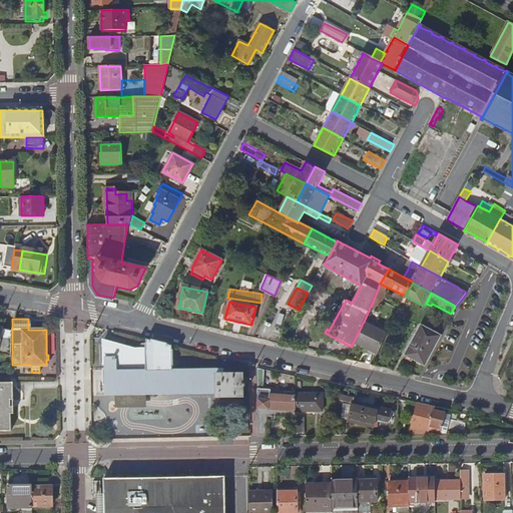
[(363,323),(359,332),(354,343),(378,354),(387,334),(364,322),(363,323)]
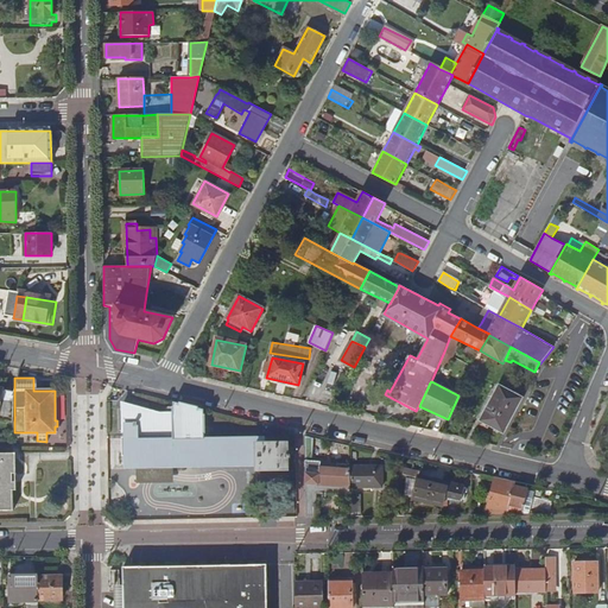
[(505,431),(523,397),(500,386),(481,418),(505,431)]
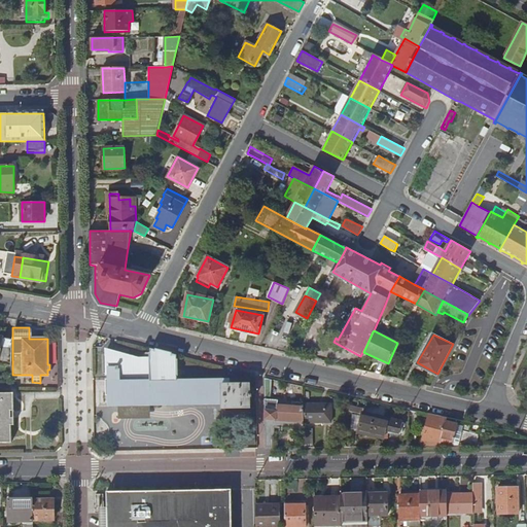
[(0,359),(12,362),(12,339),(0,336),(0,359)]
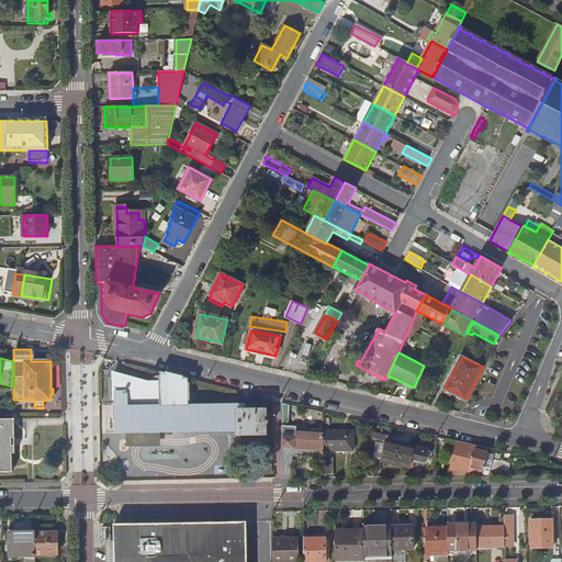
[(187,377),(158,370),(158,381),(145,380),(113,373),(113,398),(115,400),(116,433),(236,430),(236,435),(266,435),(266,422),(268,422),(268,418),(266,418),(266,407),(243,407),(243,403),(188,403),(187,377)]
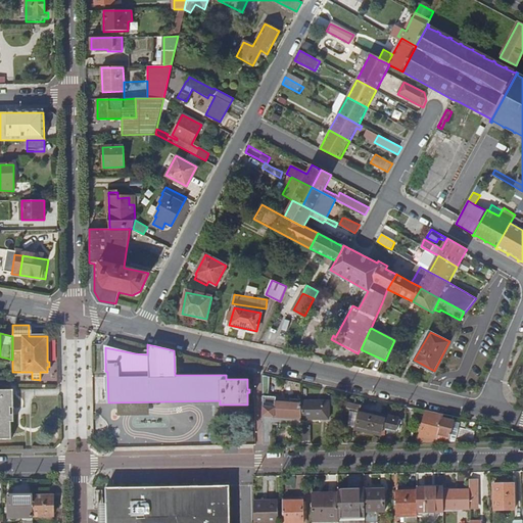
[(10,390),(0,389),(0,439),(11,440),(11,416),(8,416),(7,409),(11,409),(10,390)]
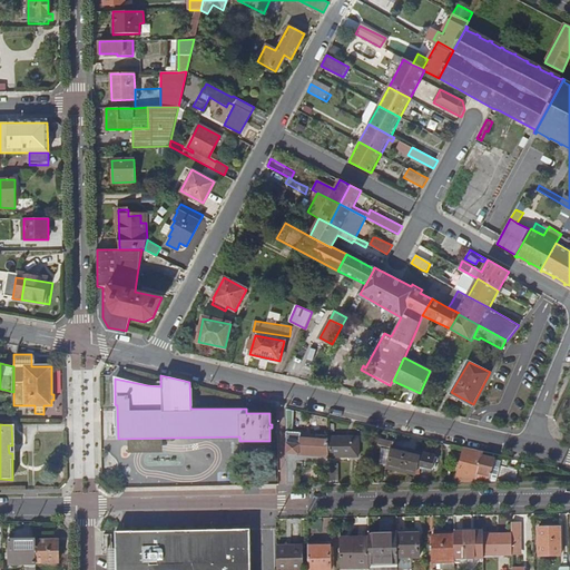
[(286,429),(287,485),(297,485),(297,459),(296,453),(328,453),(327,436),(327,433),(316,432),(316,436),(300,434),(301,430),(286,429)]
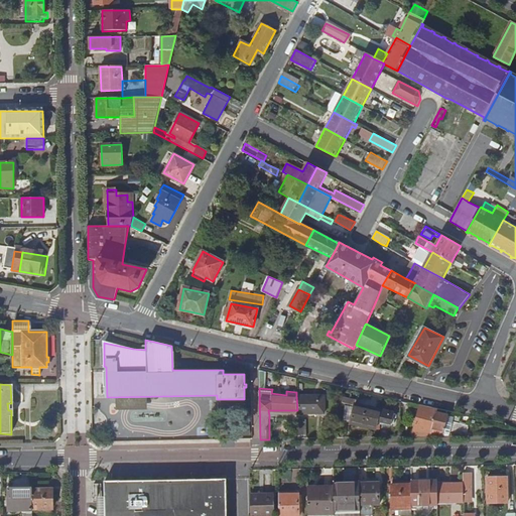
[(296,395),(297,410),(297,413),(325,413),(325,395),(316,395),(317,398),(309,398),(308,395),(296,395)]
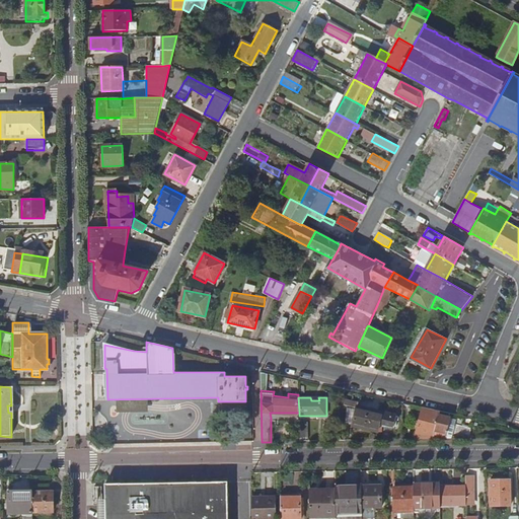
[(359,402),(344,397),(344,402),(357,405),(353,424),(377,431),(379,427),(396,425),(397,414),(358,403),(359,402)]
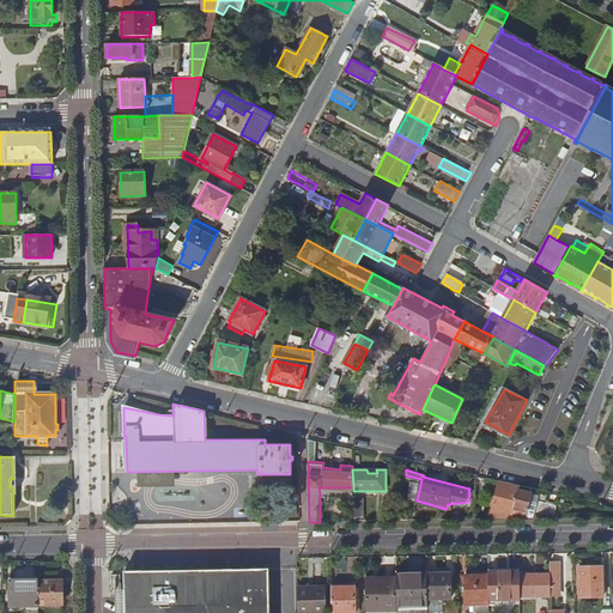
[(499,481),(490,519),(556,517),(556,505),(517,495),(521,487),(499,481)]
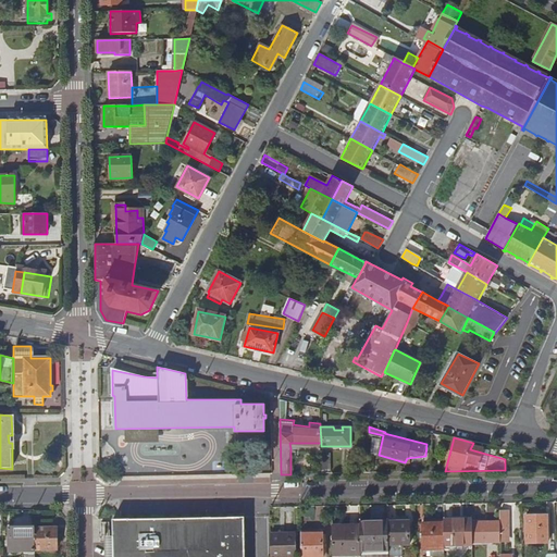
[(321,458),(321,473),(330,473),(330,457),(321,458)]
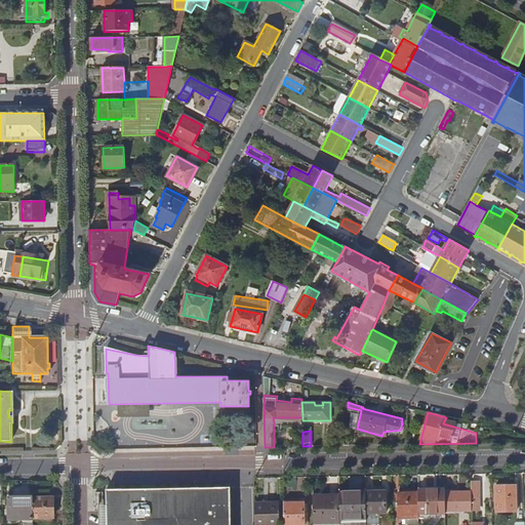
[(472,493),(472,510),(472,515),(475,515),(475,511),(478,511),(478,496),(480,497),(480,482),(471,483),(472,493)]
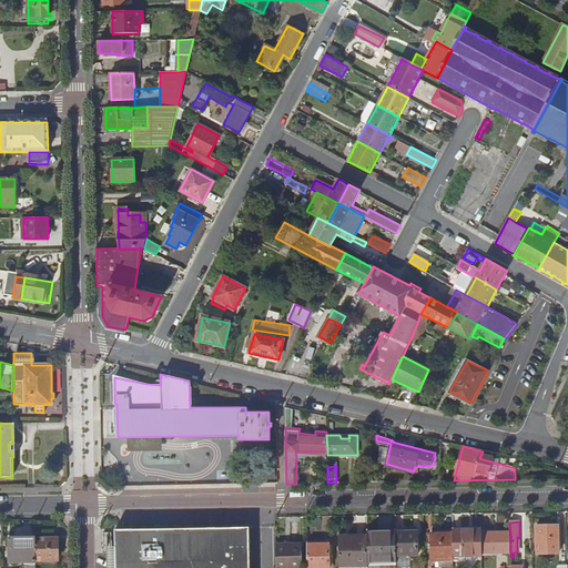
[(559,526),(537,527),(537,554),(559,554),(559,526)]
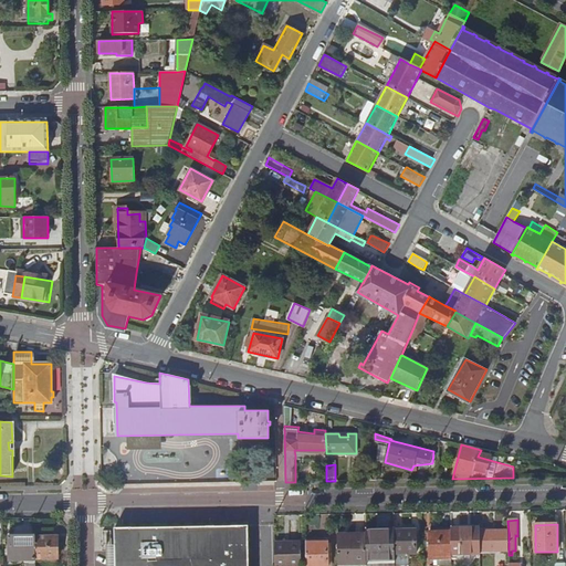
[(249,565),(249,526),(115,527),(116,565),(249,565)]
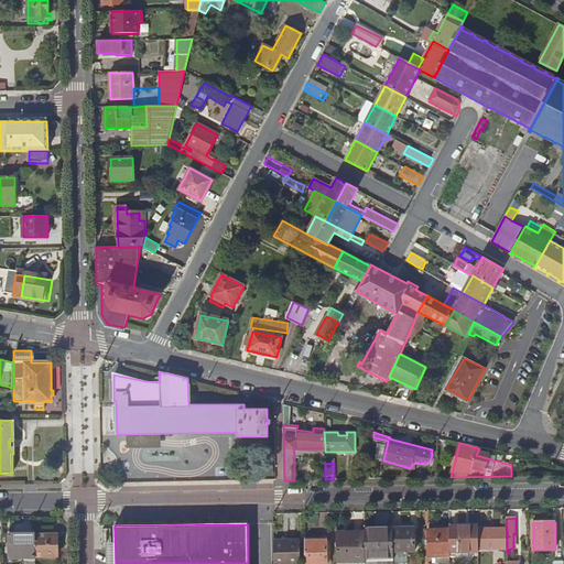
[(451,553),(449,528),(430,528),(430,557),(451,557),(451,553)]
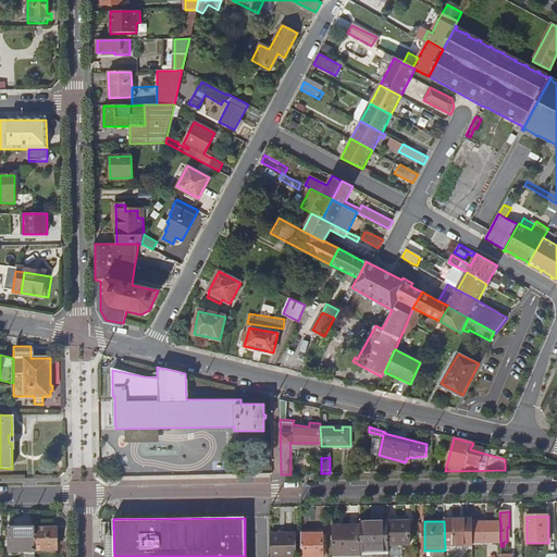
[(472,524),(472,521),(444,521),(445,546),(463,546),(472,546),(472,542),(472,524)]
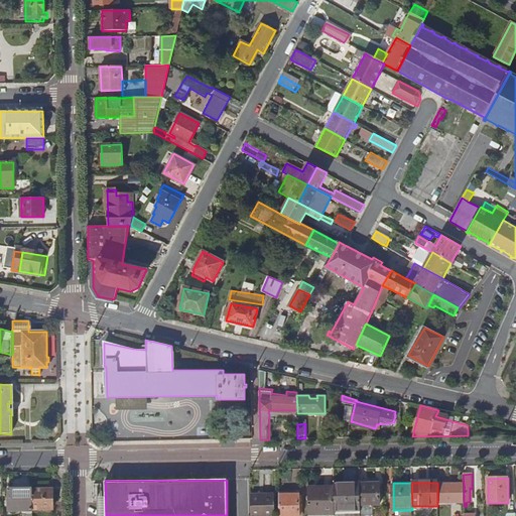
[(334,484),(334,489),(335,511),(361,510),(360,485),(360,484),(334,484)]
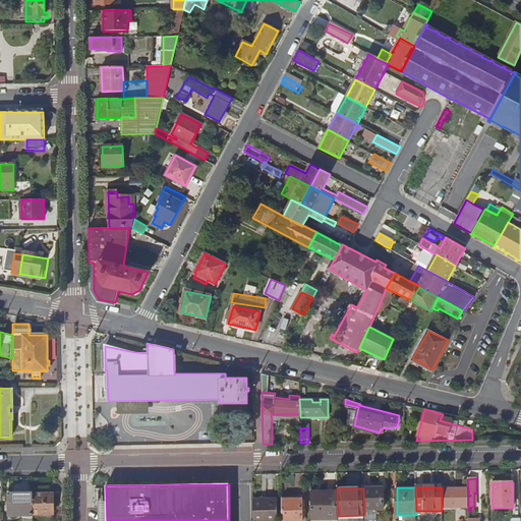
[(363,489),(364,515),(363,520),(384,520),(383,489),(363,489)]
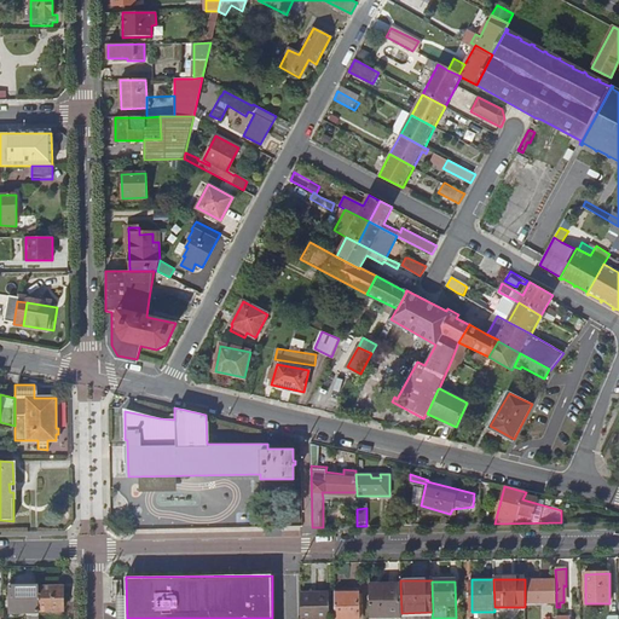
[(525,583),(525,602),(556,601),(556,582),(525,583)]
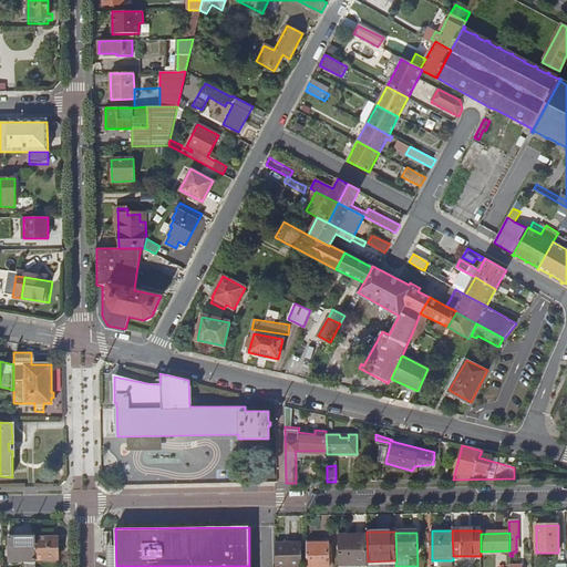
[(367,537),(338,537),(339,565),(368,565),(368,562),(367,537)]
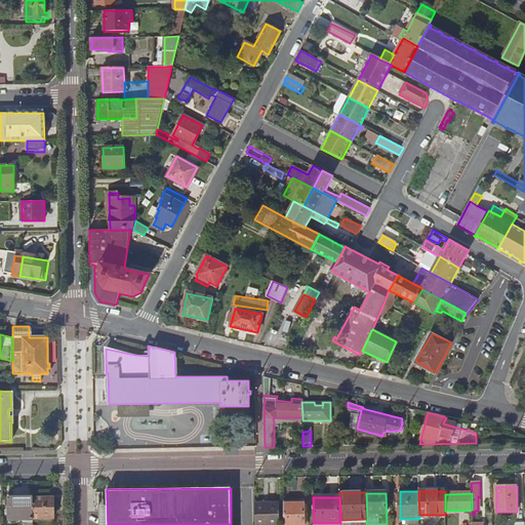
[(34,519),(34,498),(9,498),(9,519),(34,519)]
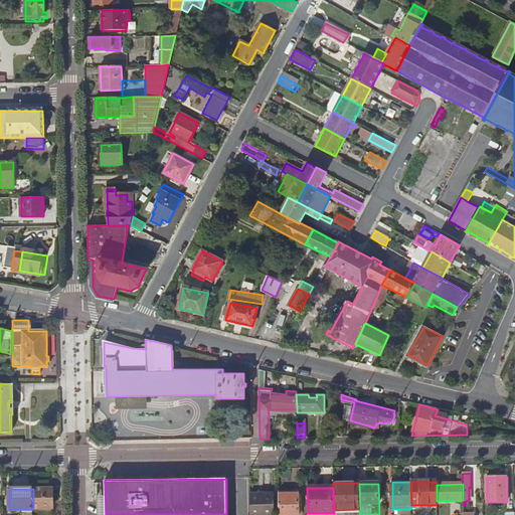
[(52,489),(33,489),(33,509),(53,509),(52,489)]
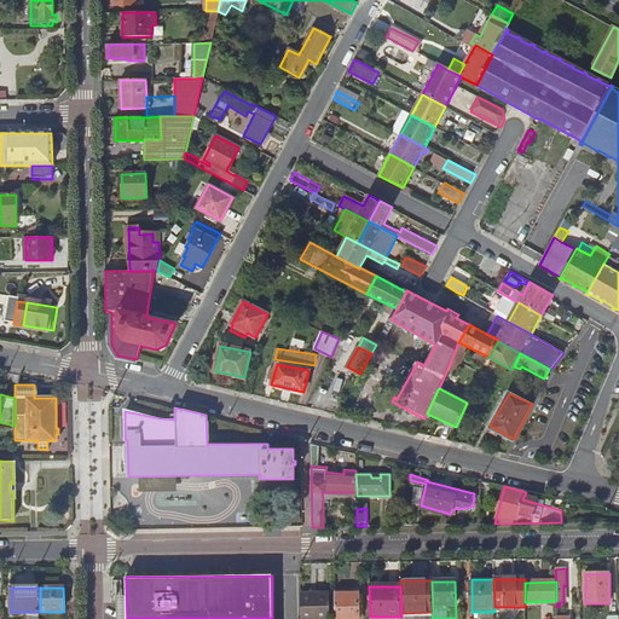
[(312,595),(301,594),(301,618),(327,618),(327,599),(312,599),(312,595)]
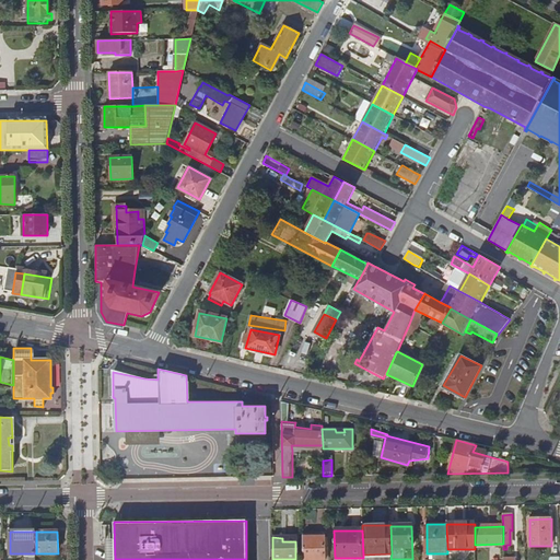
[(324,559),(325,538),(303,537),(303,559),(324,559)]
